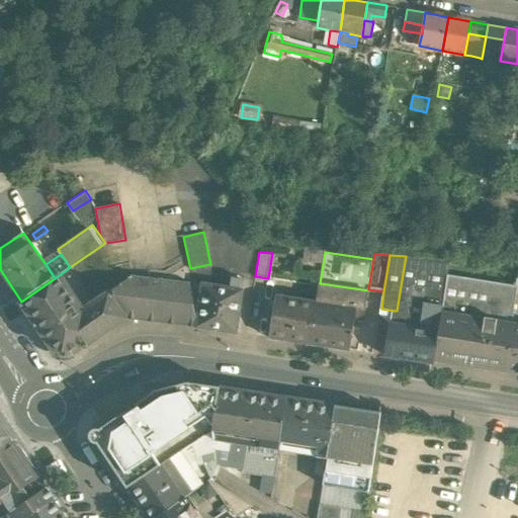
[(450,260),(406,256),(397,311),(394,311),(392,324),(401,325),(420,328),(424,304),(442,307),(447,276),(450,260)]
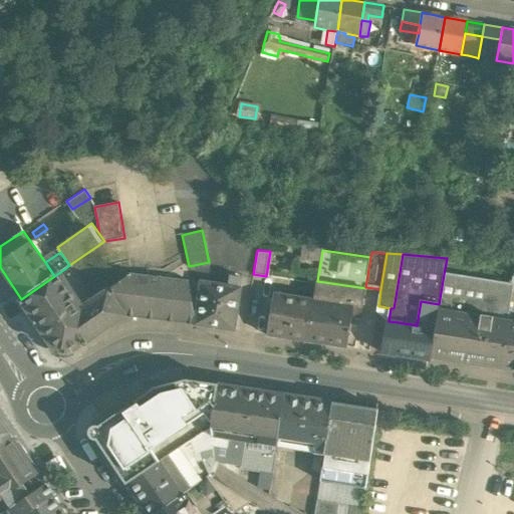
[(54,276),(21,299),(54,347),(62,352),(73,350),(100,331),(83,307),(77,297),(60,272),(54,276)]
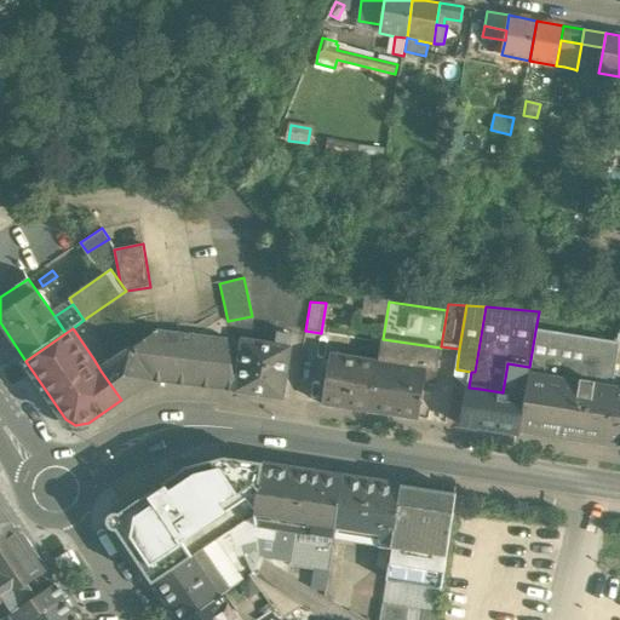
[(244,340),(155,329),(155,332),(130,350),(150,380),(236,390),(244,340)]
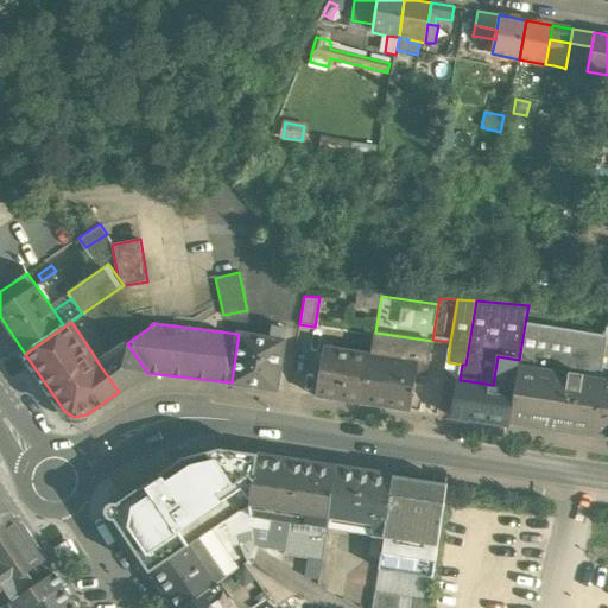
[(607,336),(525,324),(519,360),(515,388),(510,423),(591,436),(591,435),(601,380),(607,336)]
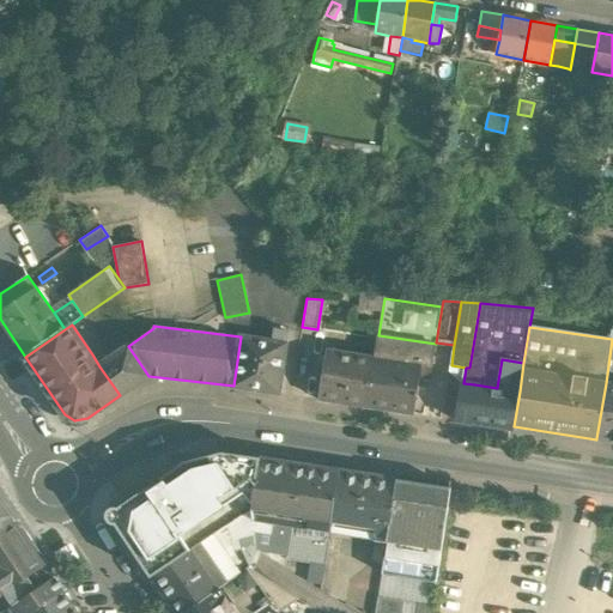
[(272,341),(241,337),(234,386),(279,393),(289,332),(274,329),(272,341)]
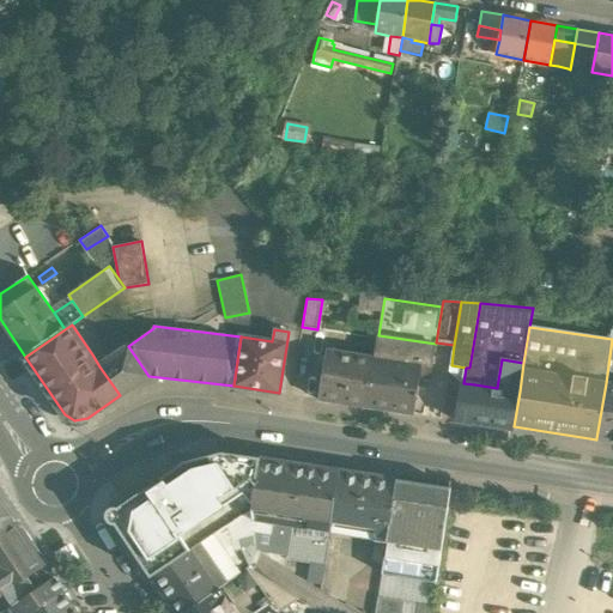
[(436,344),(378,335),(375,357),(422,364),(422,366),(432,368),(436,344)]
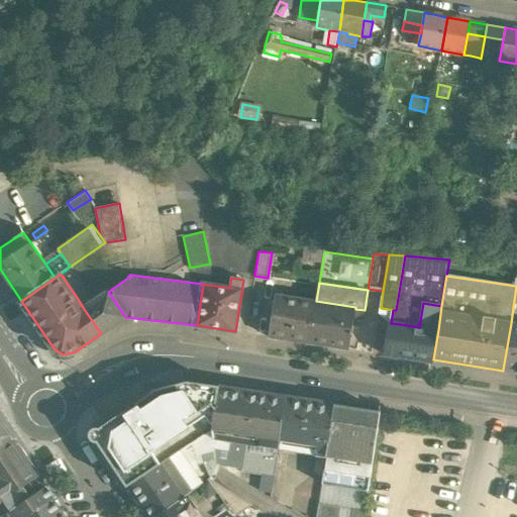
[(99,284),(78,299),(84,309),(105,294),(99,284)]
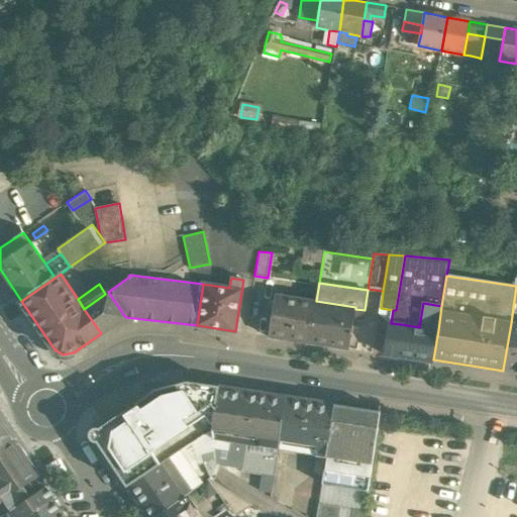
[(105,294),(84,309),(101,333),(125,317),(108,292),(105,294)]
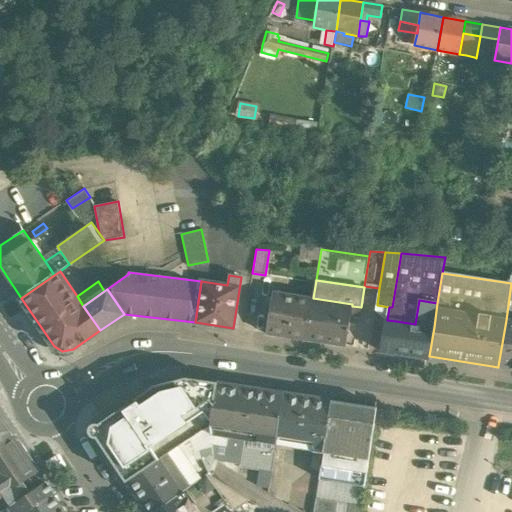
[(313,298),(273,292),(266,334),(306,340),(313,298)]
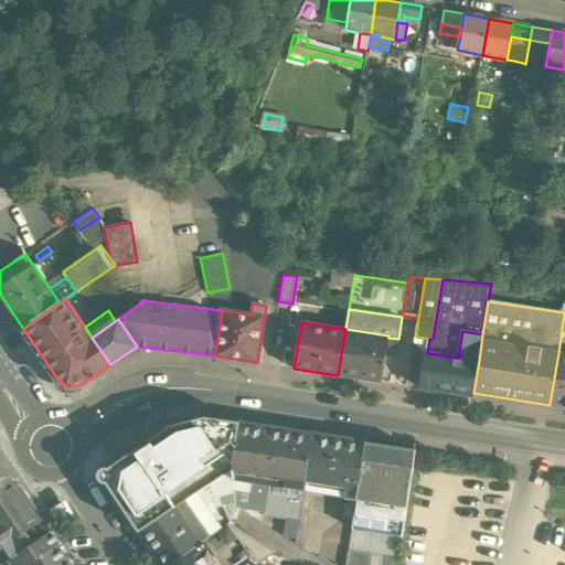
[(388,336),(345,329),(338,375),(381,382),(388,338),(388,336)]
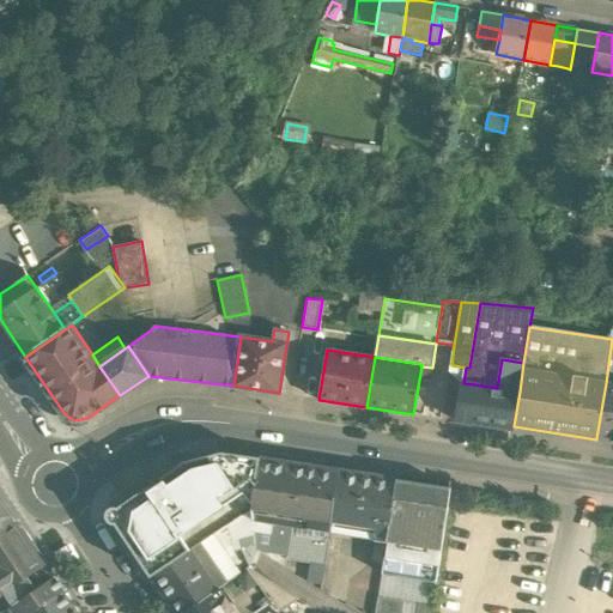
[(523,363),(502,359),(497,388),(520,392),(523,363)]
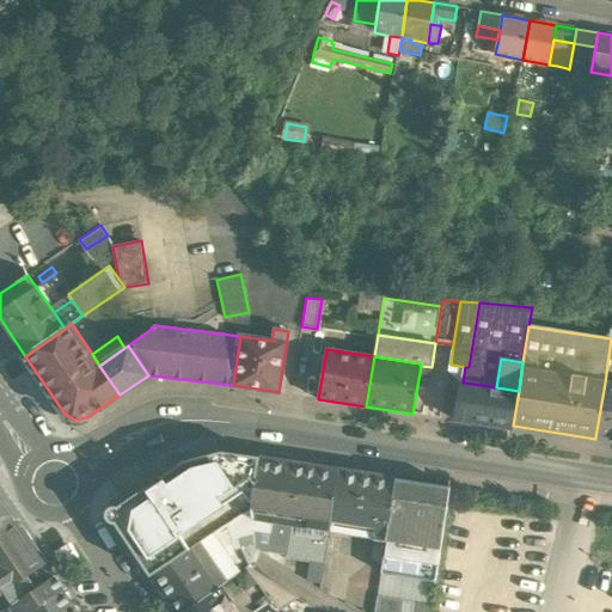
[(463,383),(456,421),(467,422),(473,384),(463,383)]
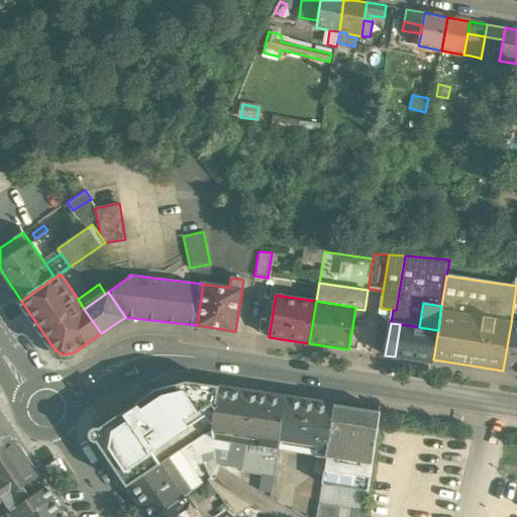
[(516,324),(511,323),(503,370),(516,372),(516,324)]
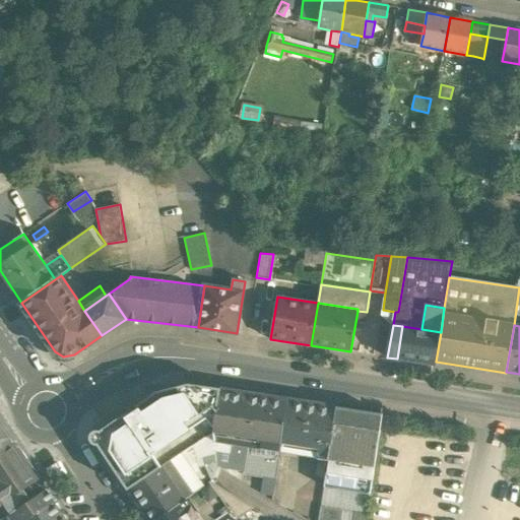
[(421,329),(402,326),(397,359),(436,365),(436,362),(441,332),(421,329)]
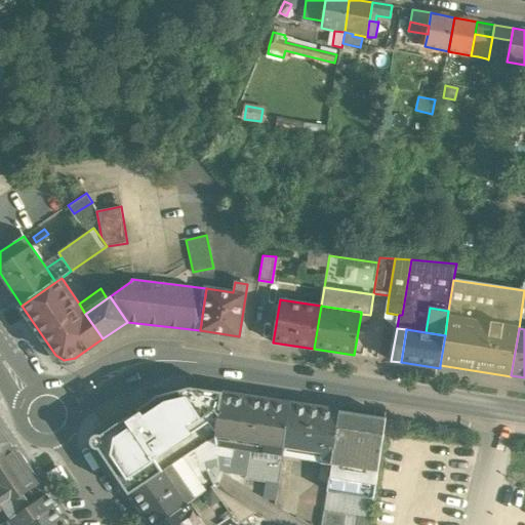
[(215,436),(223,393),(191,388),(156,398),(102,436),(95,435),(91,440),(91,445),(95,449),(99,449),(129,494),(164,471),(192,452),(215,436)]
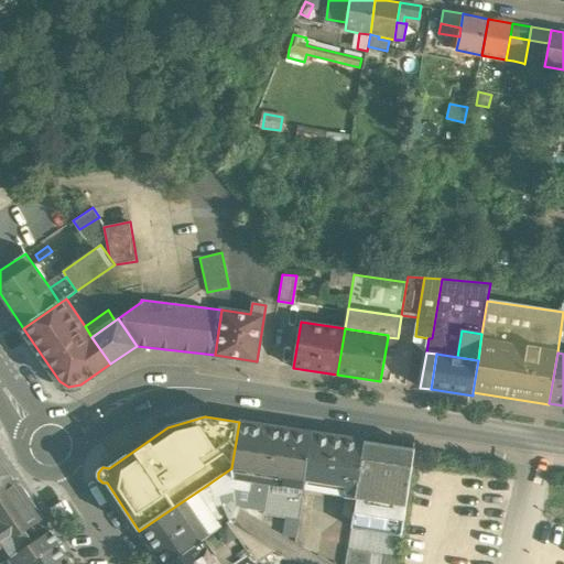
[(313,435),(239,422),(231,468),(232,479),(304,490),(313,435)]
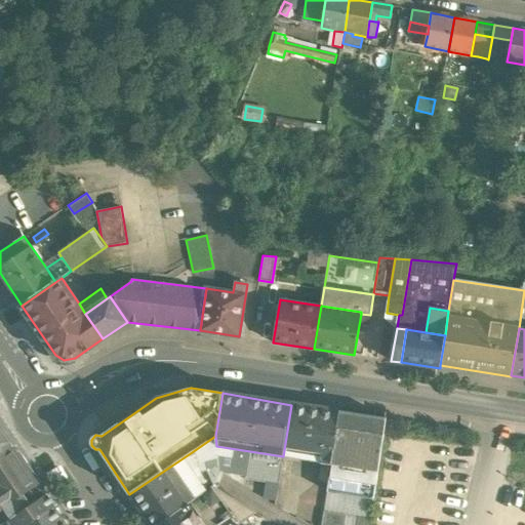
[(340,412),(291,405),(283,456),(332,463),(340,412)]
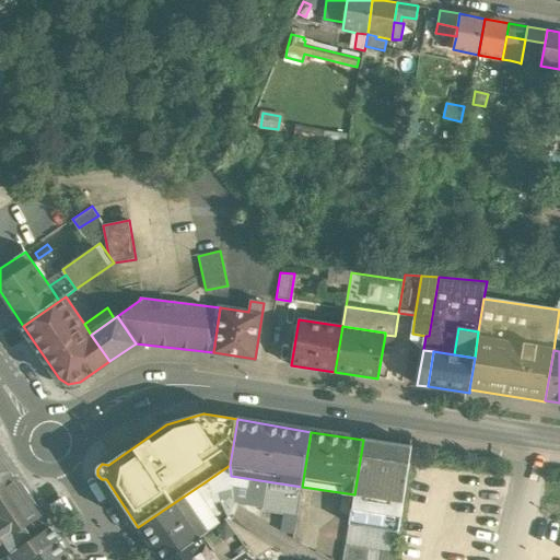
[(412,447),(363,440),(354,494),(349,526),(399,534),(412,447)]
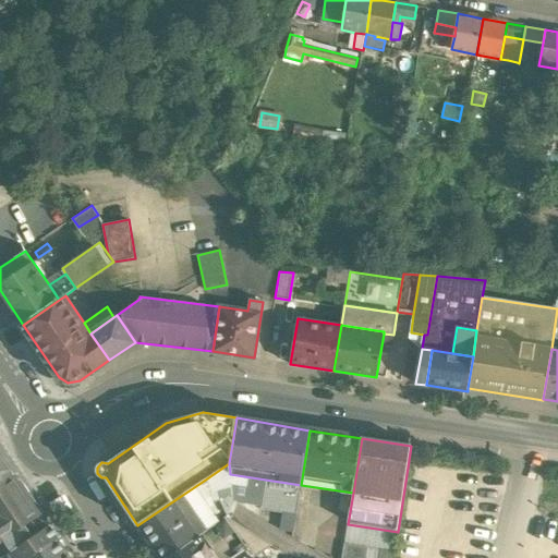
[(0,453),(0,483),(14,474),(0,453)]
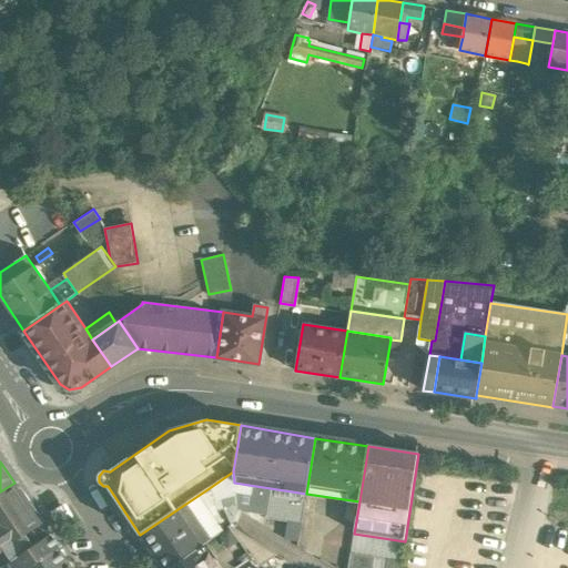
[(233,472),(208,489),(232,526),(236,510),(233,472)]
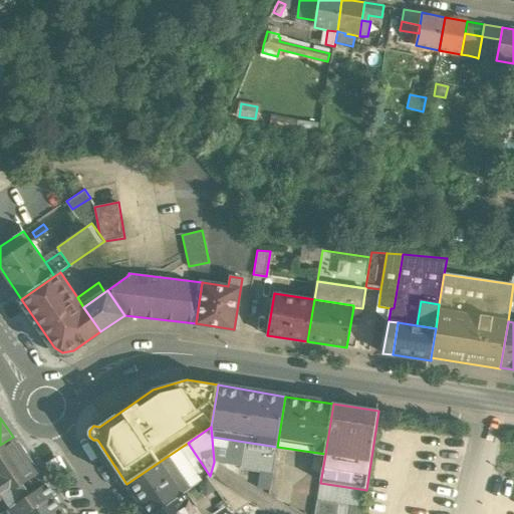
[(0,448),(14,439),(13,437),(0,445),(0,501),(4,499),(0,492),(0,448)]
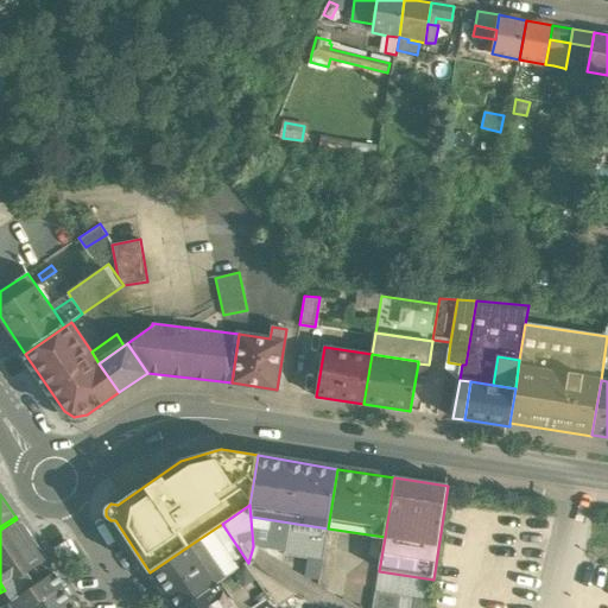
[(321,580),(328,529),(251,517),(253,546),(284,551),(284,556),(308,559),(305,577),(321,580)]
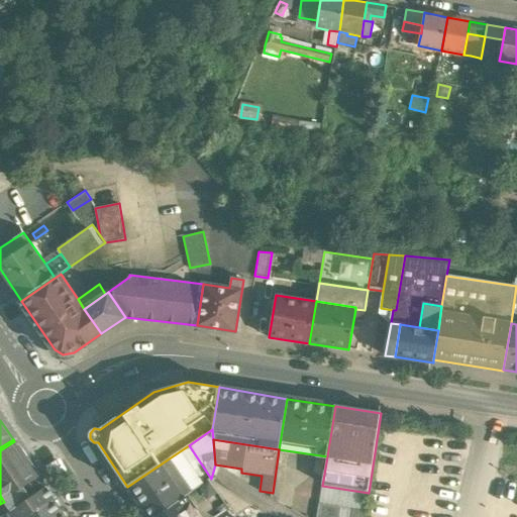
[(14,441),(0,450),(0,495),(4,502),(10,510),(44,487),(14,441)]
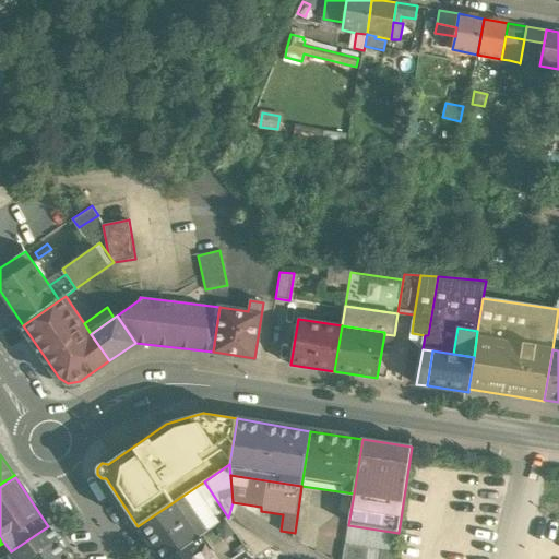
[(204,482),(175,501),(192,526),(155,551),(161,558),(166,558),(194,540),(228,518),(204,482)]
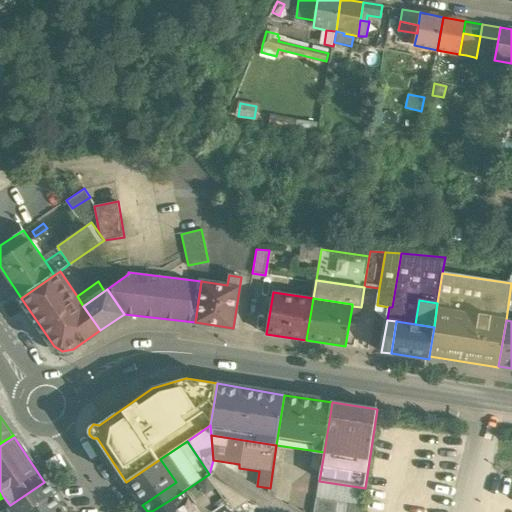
[(160,459),(126,482),(142,505),(176,482),(160,459)]
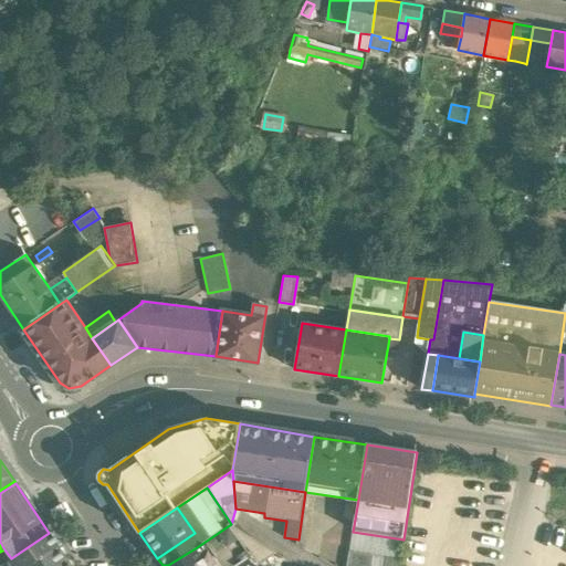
[(254,565),(276,552),(231,524),(197,547),(210,565),(254,565)]
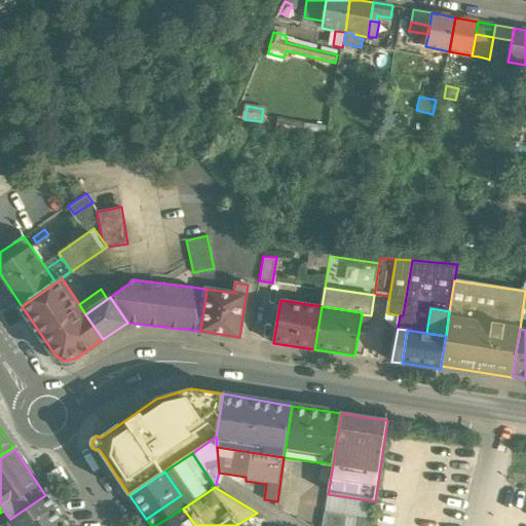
[(10,519),(7,521),(10,525),(26,525),(53,508),(45,495),(10,519)]
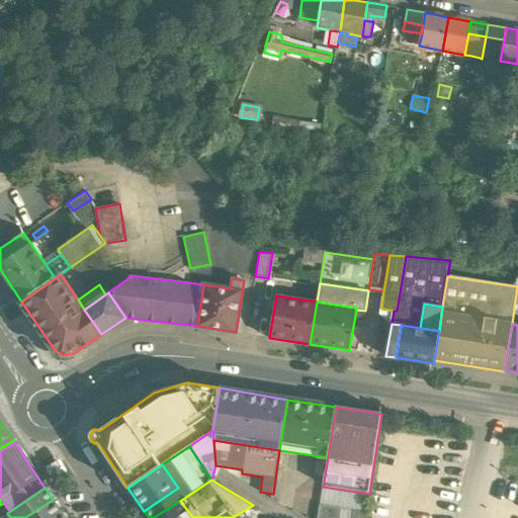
[(65,517),(53,500),(25,517),(65,517)]
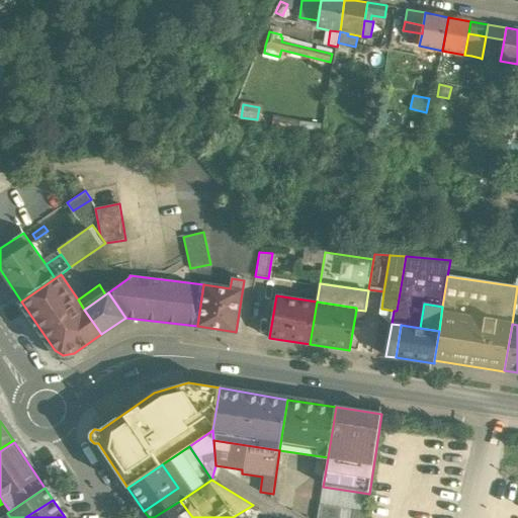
[(192,517),(180,501),(154,517),(192,517)]
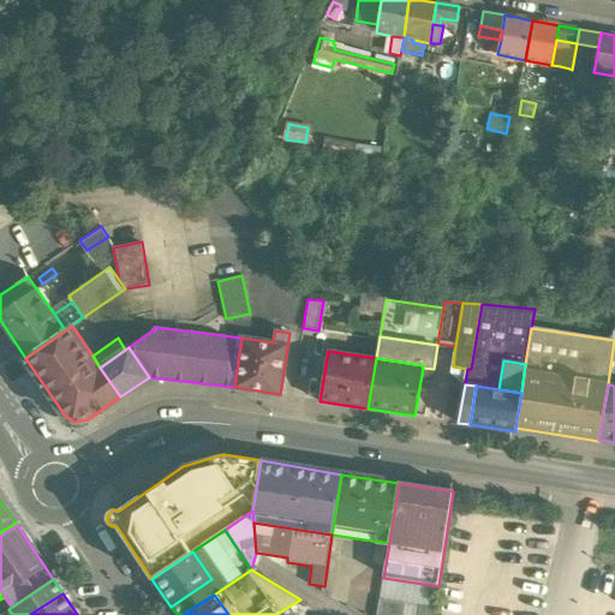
[(404,614),(406,603),(382,599),(378,614),(404,614)]
